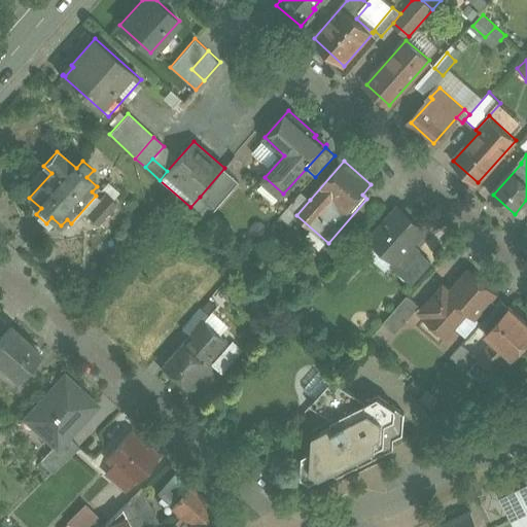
[(224,168),(200,197),(216,209),(240,182),(224,168)]
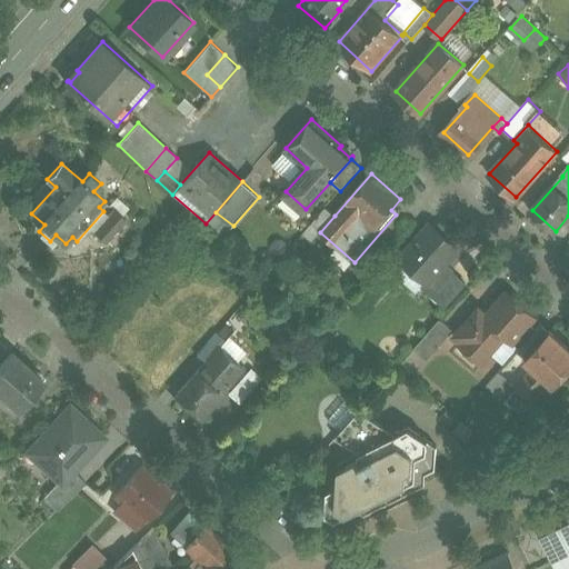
[(118,198),(110,207),(115,211),(97,232),(107,241),(127,220),(122,216),(129,208),(118,198)]
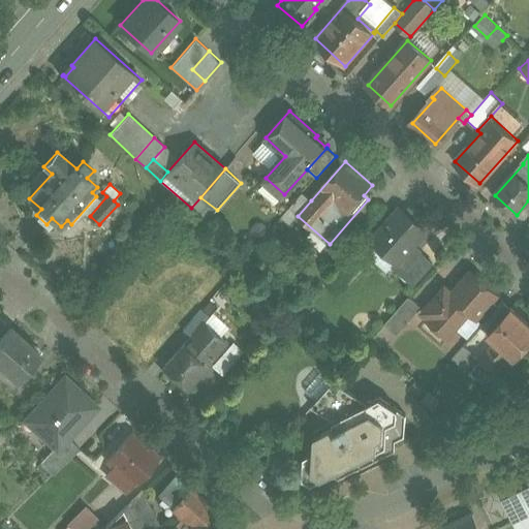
[(303,193),(282,217),(290,224),(298,216),(311,200),(303,193)]
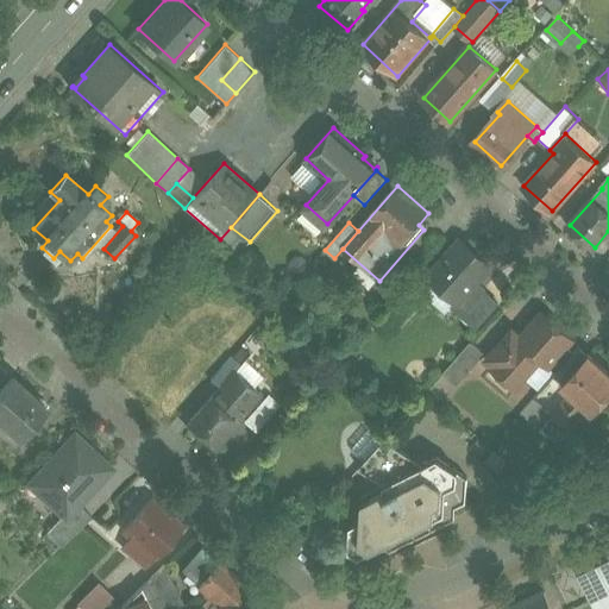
[(493,267),(464,242),(433,277),(469,309),(464,315),(478,327),(501,302),(478,283),(493,267)]
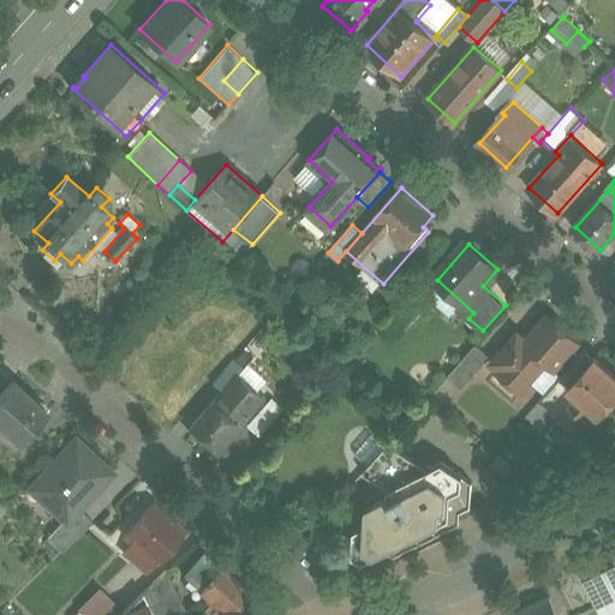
[(548,316),(525,341),(518,335),(493,363),(511,380),(515,374),(526,383),(545,362),(554,370),(572,350),(578,342),(548,316)]
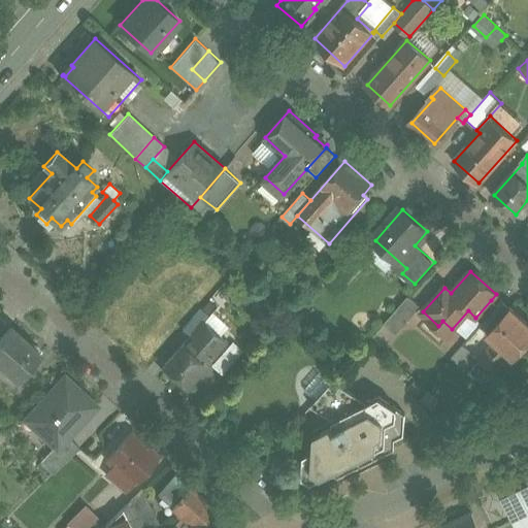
[(408,296),(384,324),(396,335),(421,307),(408,296)]
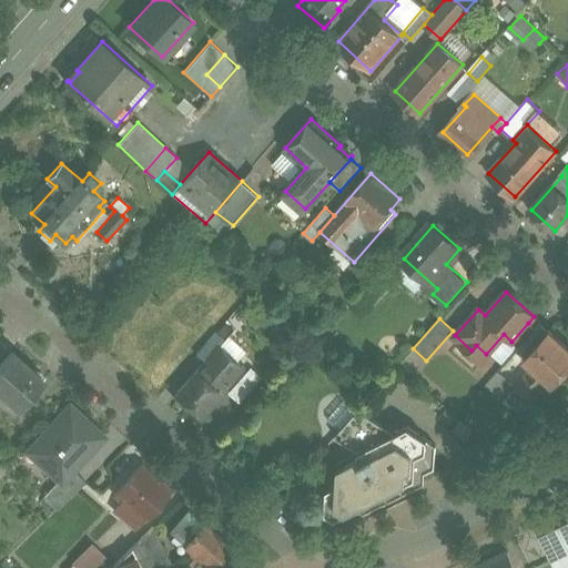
[(234,330),(227,323),(217,334),(224,340),(234,330)]
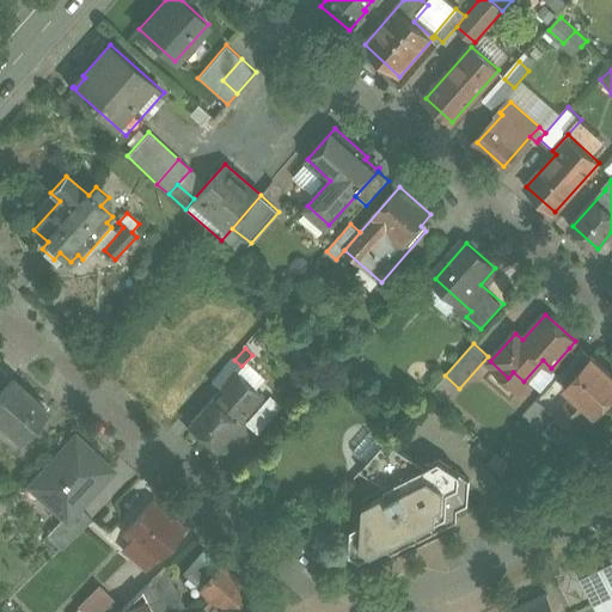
[(569,348),(551,368),(560,375),(565,368),(576,355),(569,348)]
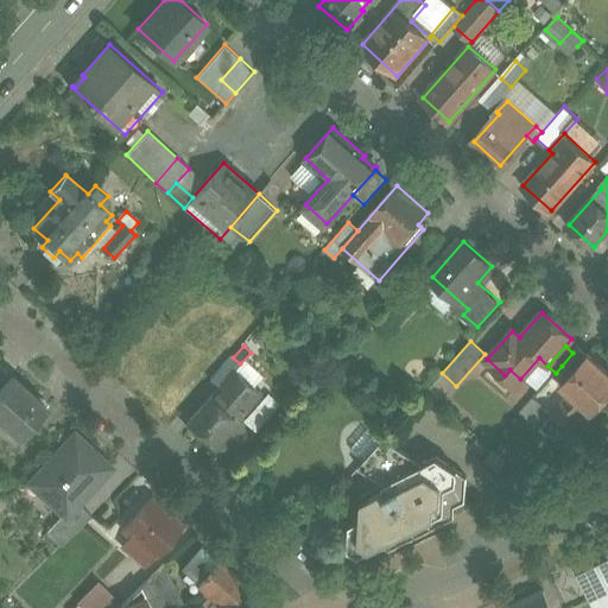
[(572,353),(562,366),(571,373),(589,354),(580,346),(572,353)]
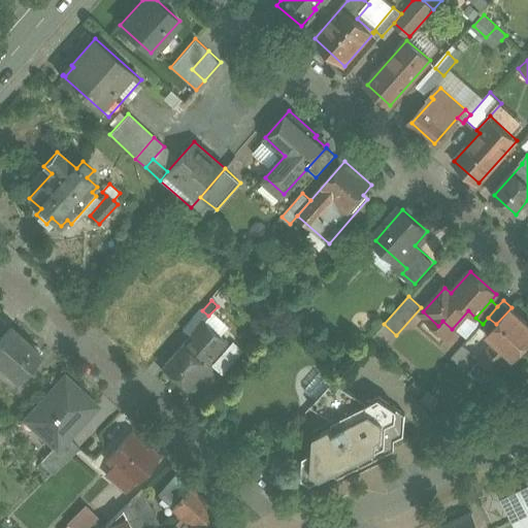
[(527,341),(527,321),(512,307),(496,324),(489,333),(495,339),(479,358),(481,361),(495,373),(513,354),(516,357),(527,341)]
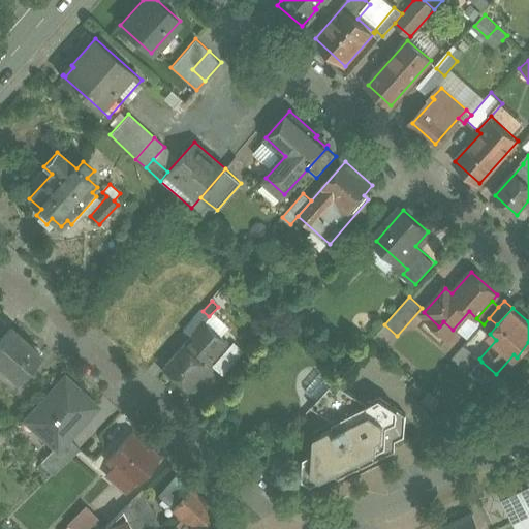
[(200,309),(181,331),(189,338),(205,319),(206,320),(209,316),(203,311),(200,309)]
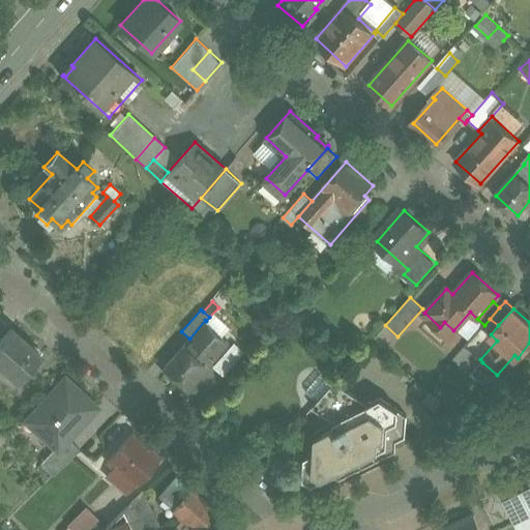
[(206,321),(205,320),(189,339),(163,369),(163,370),(163,372),(164,373),(173,380),(173,381),(175,382),(178,378),(189,388),(230,342),(206,321)]
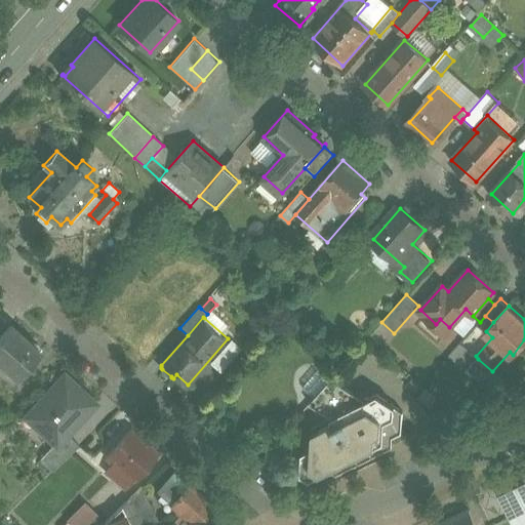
[(39,349),(9,323),(0,333),(0,361),(16,375),(39,349)]
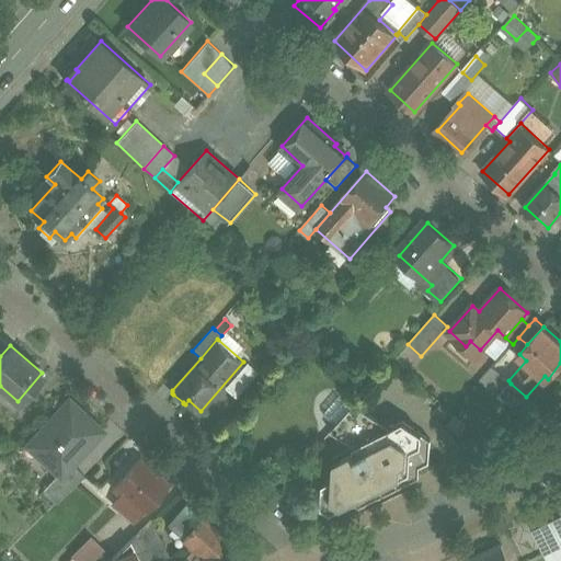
[(508,380),(492,367),(481,379),(500,396),(511,384),(508,380)]
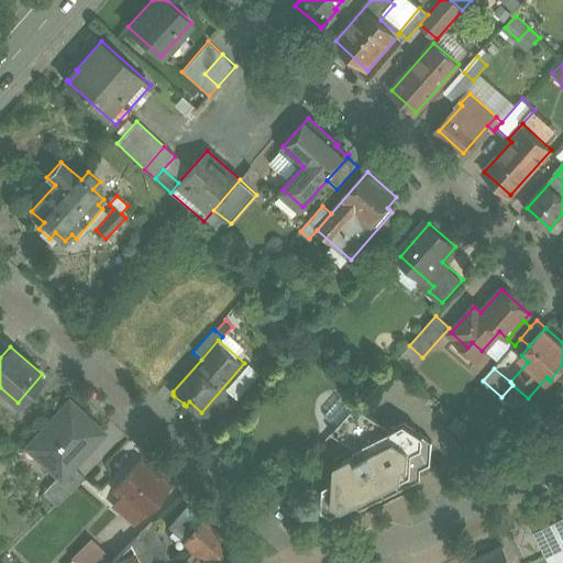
[(343,398),(339,398),(326,414),(326,419),(337,428),(354,408),(343,398)]
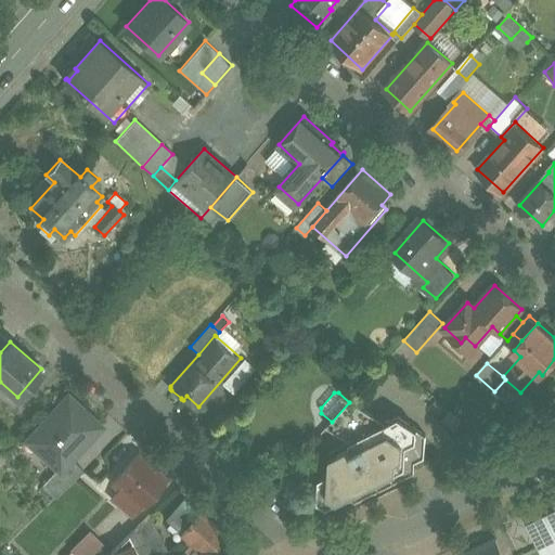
[(71,397),(56,412),(54,411),(31,436),(46,448),(41,453),(57,467),(61,470),(72,459),(102,426),(71,397)]
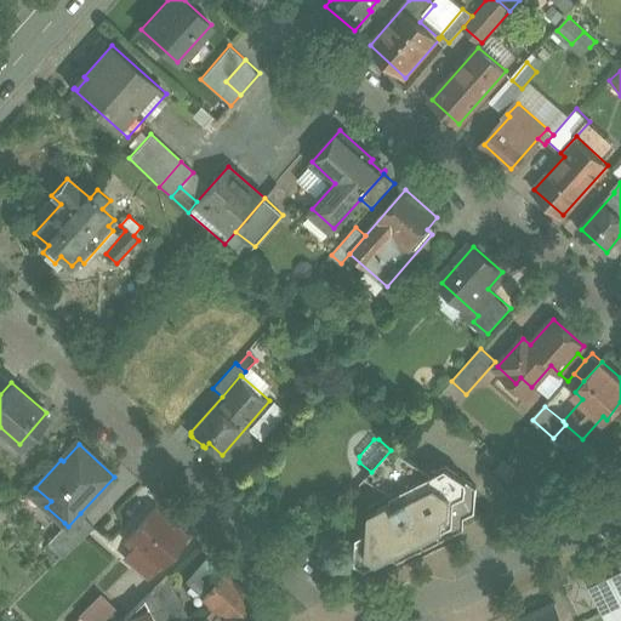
[(432,473),(391,449),(371,472),(366,478),(391,493),(432,473)]
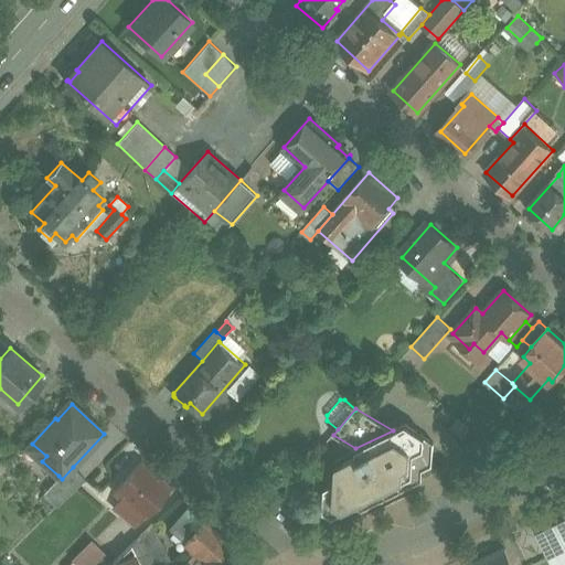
[(393,430),(355,448),(354,455),(336,464),(334,481),(324,487),(323,508),(333,513),(352,504),(362,511),(420,481),(420,468),(430,464),(432,441),(406,424),(393,430)]
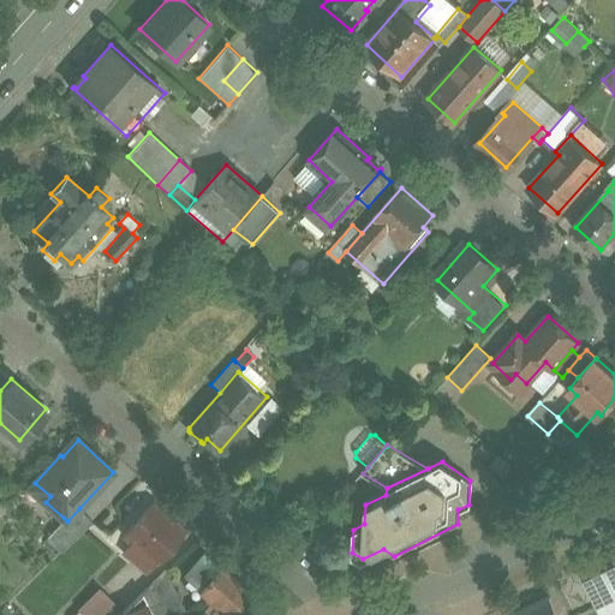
[(154,507),(129,533),(138,543),(130,551),(149,569),(183,535),(154,507)]
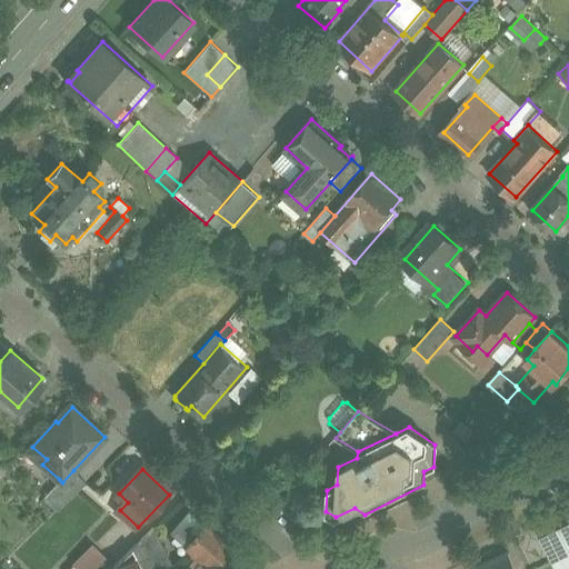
[(73,470),(62,482),(59,479),(43,497),(58,509),(86,481),(73,470)]
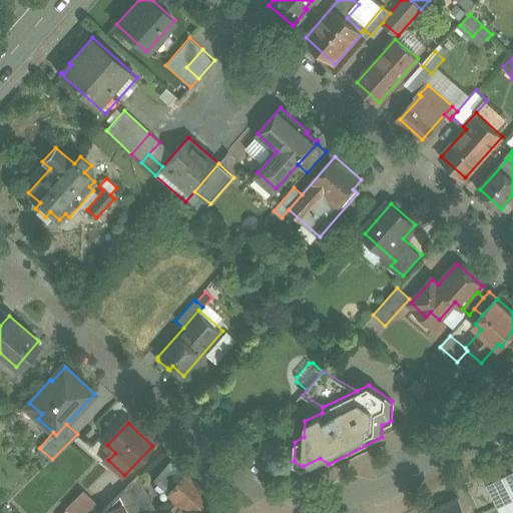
[(512,512),(512,464),(488,477),(505,512),(512,512)]
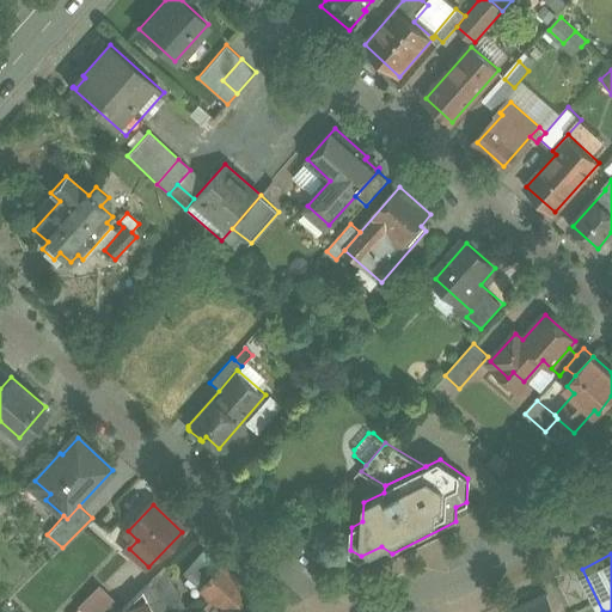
[(230,611),(251,589),(220,563),(215,568),(201,555),(187,571),(202,585),(197,588),(224,611),(230,611)]
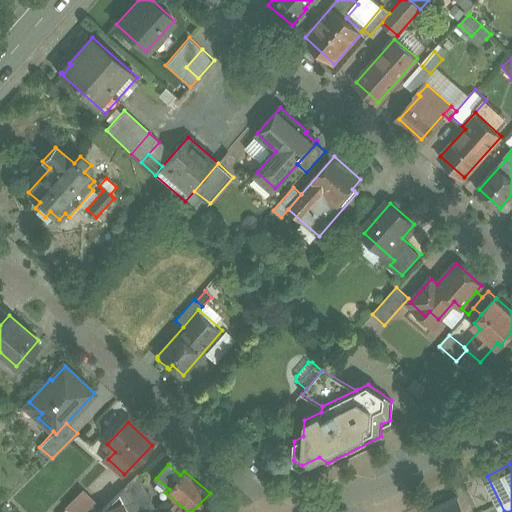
[(99,511),(152,511),(157,510),(139,473),(102,509),(99,511)]
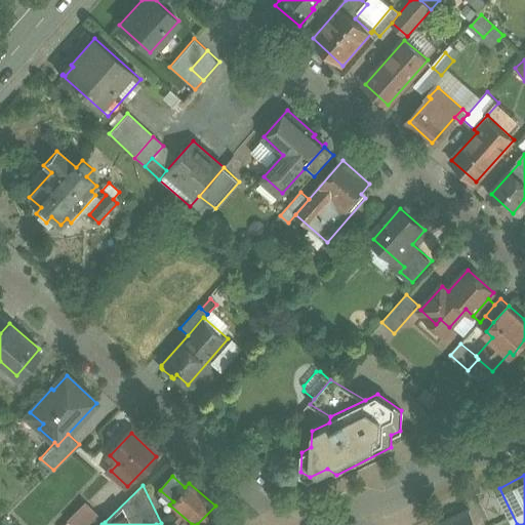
[(102,524),(105,522),(87,503),(69,521),(73,524),(102,524)]
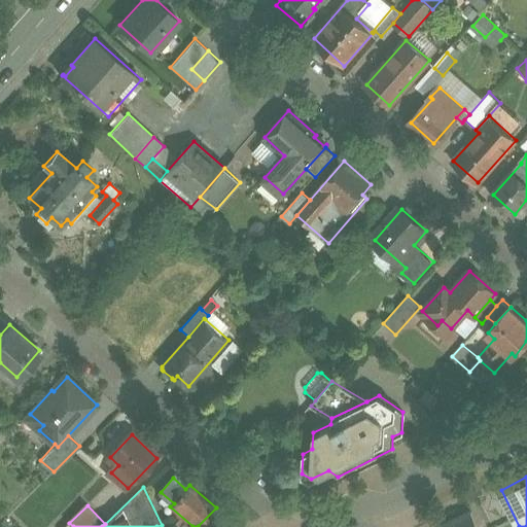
[(479,526),(471,513),(442,526),(479,526)]
